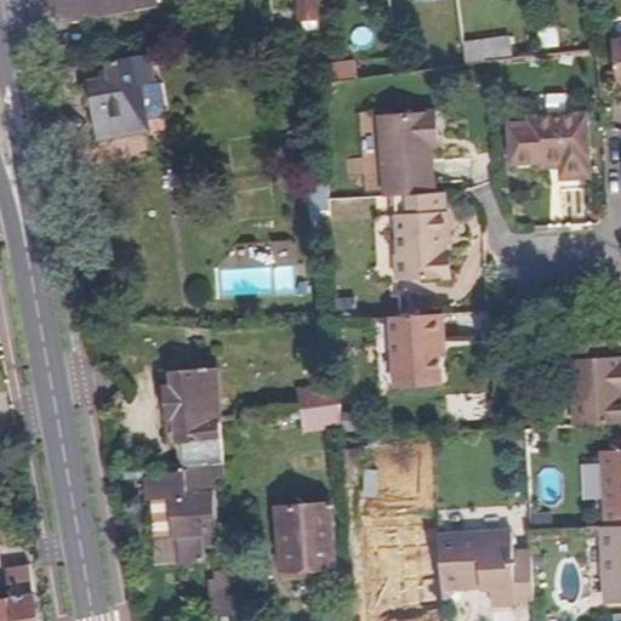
[(56,0),(60,20),(131,7),(129,0),(56,0)]
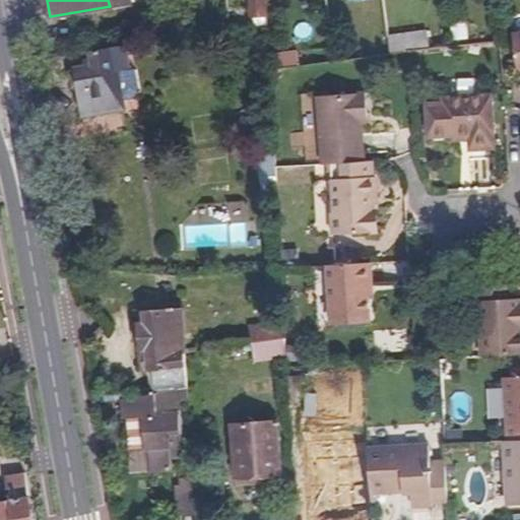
[(249,0),(251,16),(265,16),(264,0),(249,0)]
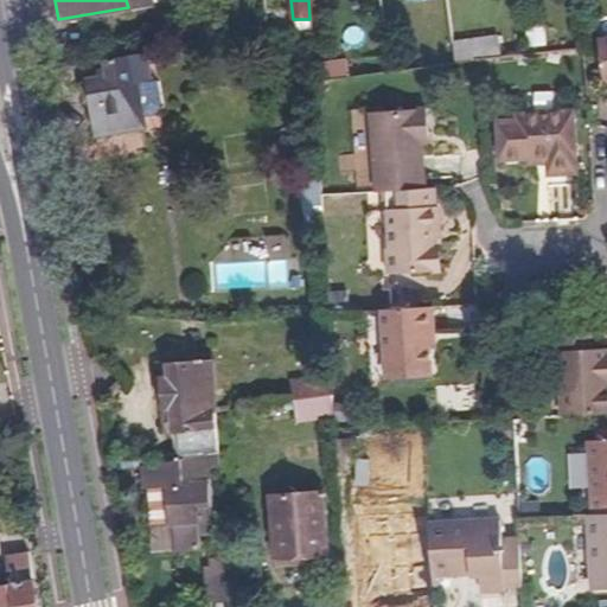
[(545,23),(526,24),(529,45),(548,44),(545,23)]
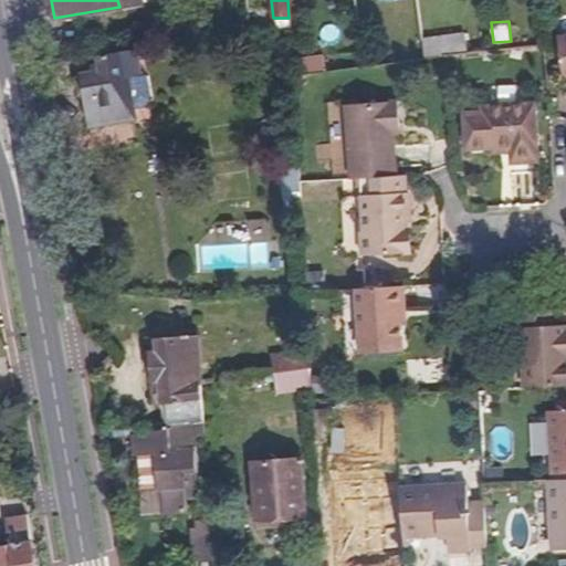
[(421,40),(425,56),(440,55),(484,49),(482,31),(421,40)]
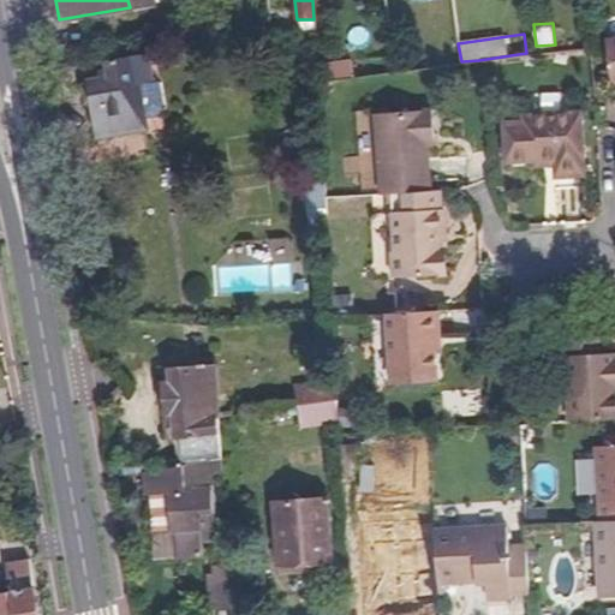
[(157,109),(148,53),(108,61),(109,76),(89,79),(100,133),(148,124),(147,115),(157,109)]
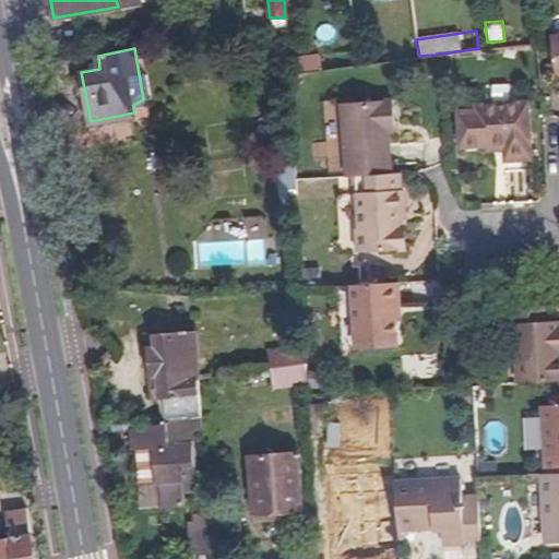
[(297,72),(314,70),(312,56),(296,58),(297,72)]
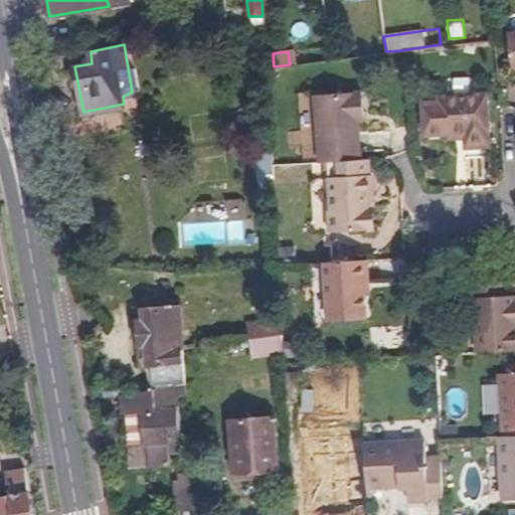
[(258,83),(268,83),(267,67),(256,68),(258,83)]
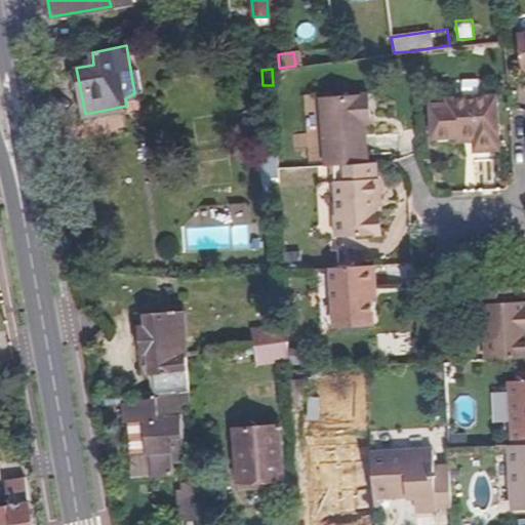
[(432,137),(457,134),(473,133),(474,139),(474,150),(499,147),(495,94),(446,97),(447,104),(430,105),(432,137)]
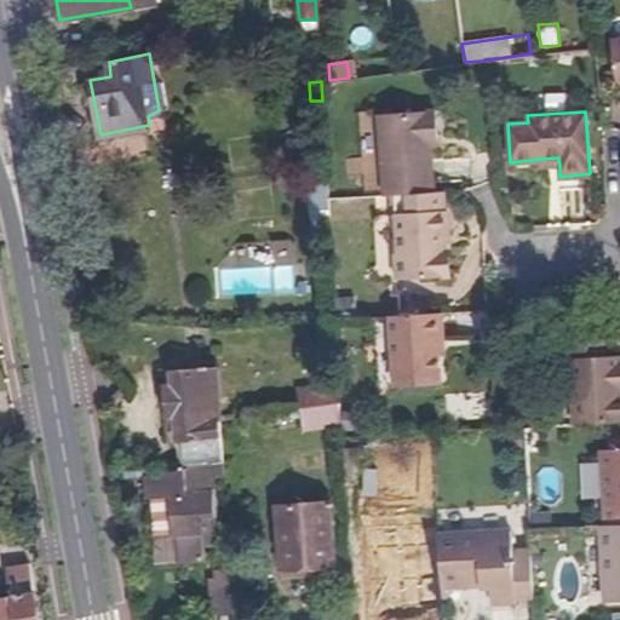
[(379,116),(383,199),(395,197),(432,194),(429,148),(429,141),(437,139),(436,113),(379,116)]
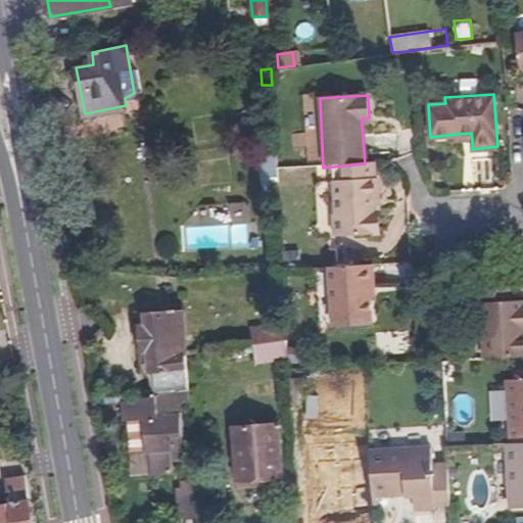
[(277,171),(275,141),(266,141),(266,151),(254,152),(264,191),(278,190),(277,171)]
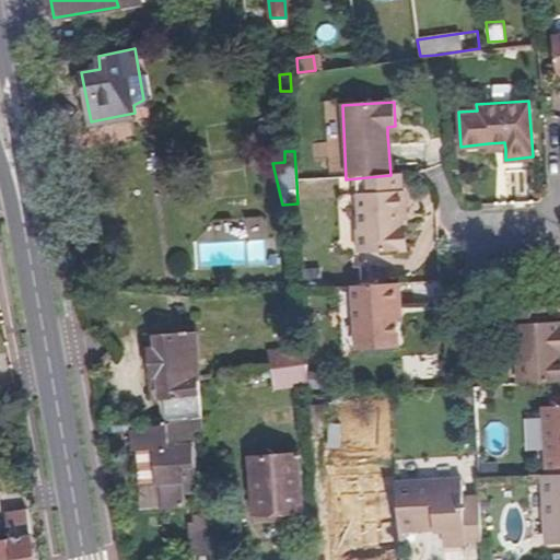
[(533,170),(533,156),(505,160),(506,171),(533,170)]
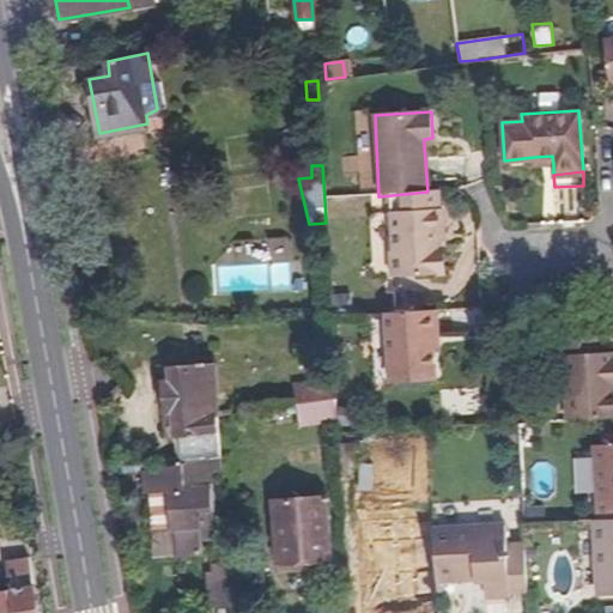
[(428,192),(390,195),(394,253),(388,254),(390,277),(437,274),(437,243),(442,243),(442,212),(438,212),(438,192),(428,192)]
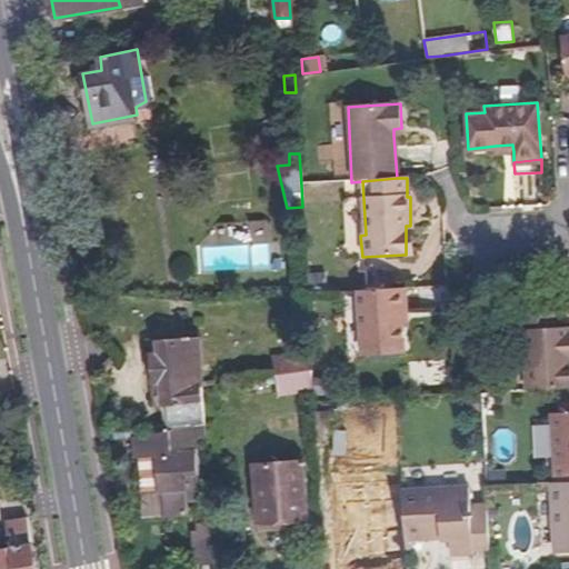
[(403,288),(356,291),(360,349),(401,347),(401,329),(399,329),(399,313),(405,313),(403,288)]
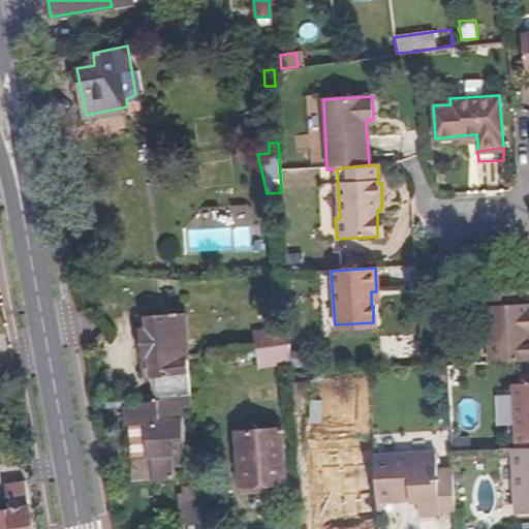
[(488,364),(528,361),(528,303),(516,304),(516,292),(485,294),(488,364)]
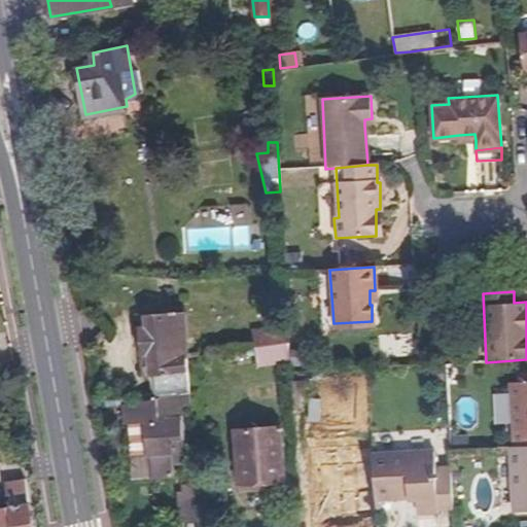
[(153,398),(187,392),(188,392),(185,358),(181,313),(142,317),(143,330),(137,331),(142,374),(149,374),(153,398)]
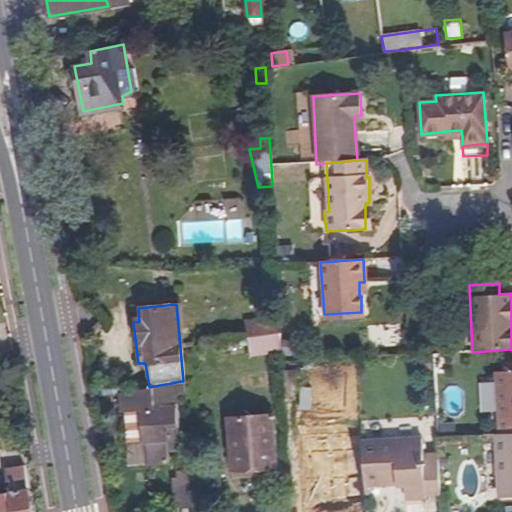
[(361,312),(324,314),(324,320),(361,318),(361,312)]
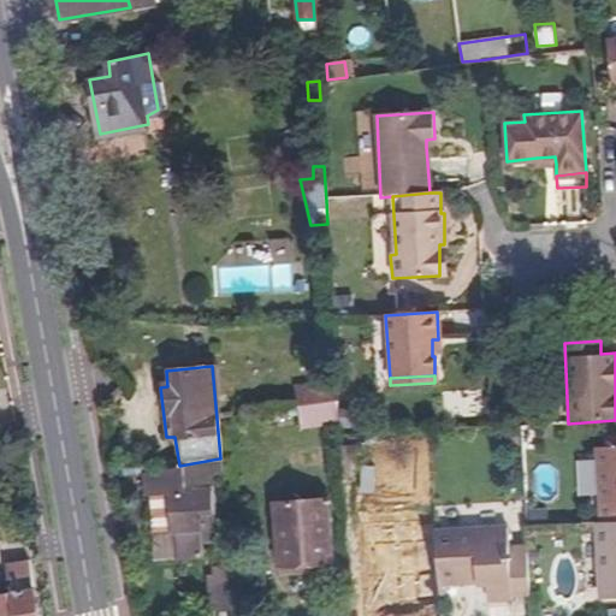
[(297,409),(338,404),(338,385),(295,390),(297,409)]
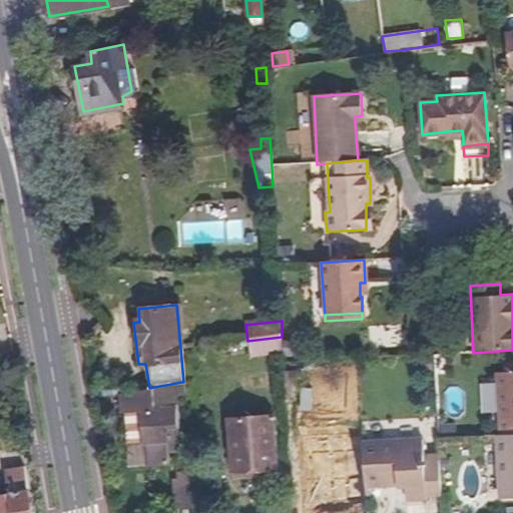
[(282,337),(247,341),(249,360),(284,356),(282,337)]
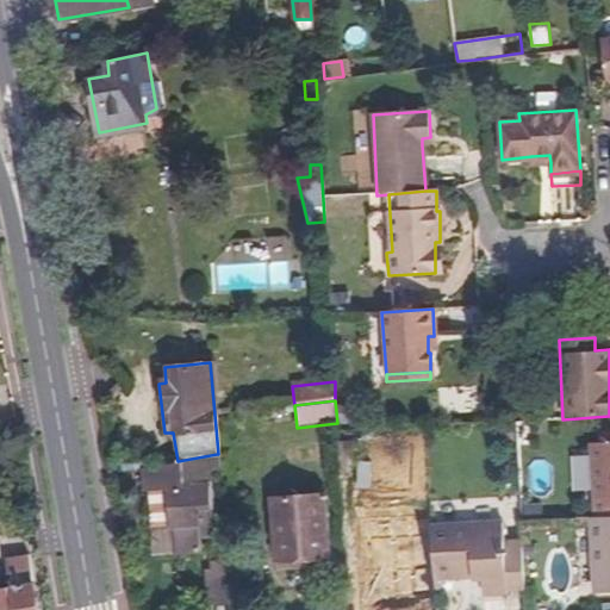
[(596,516),(609,514),(609,440),(592,441),(596,516)]
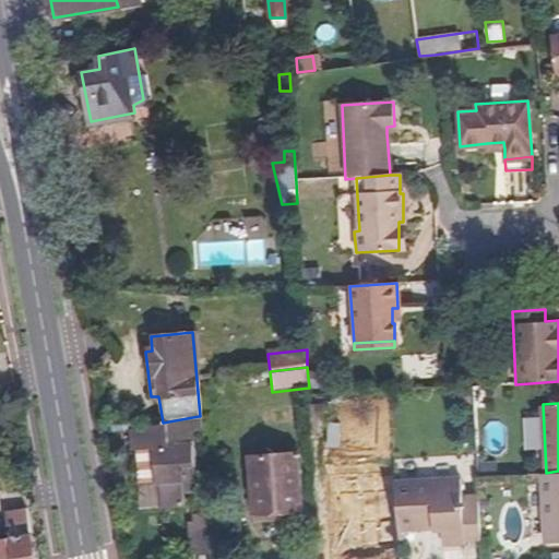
[(163,423),(140,427),(143,448),(150,448),(153,485),(174,483),(177,507),(199,503),(191,430),(199,429),(199,416),(163,423)]
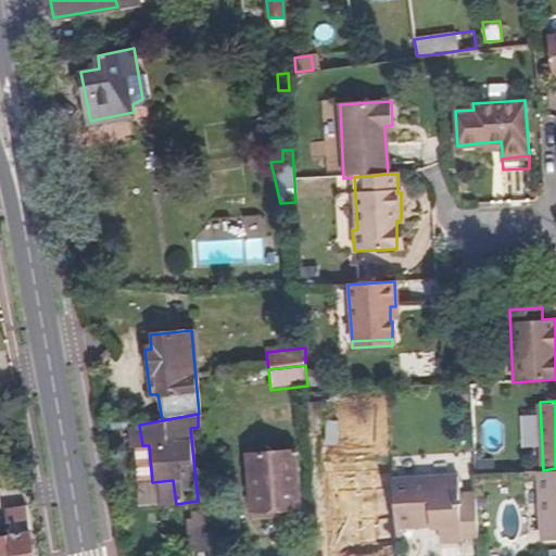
[(300,506),(297,451),(245,454),(250,509),(300,506)]
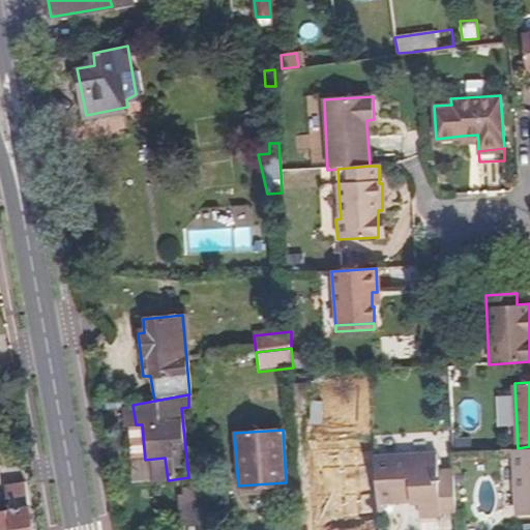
[(529,513),(529,446),(518,448),(514,448),(519,514),(529,513)]
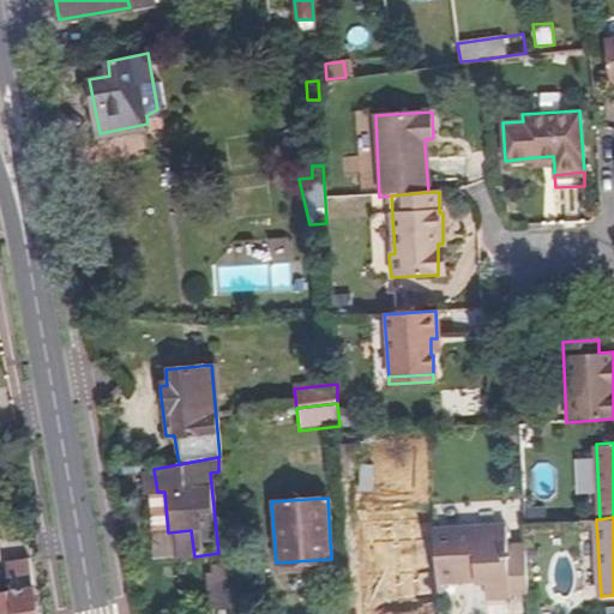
[(437,530),(438,541),(439,582),(465,581),(467,577),(475,577),(476,587),(485,585),(486,597),(512,596),(512,593),(509,543),(507,527),(437,530)]
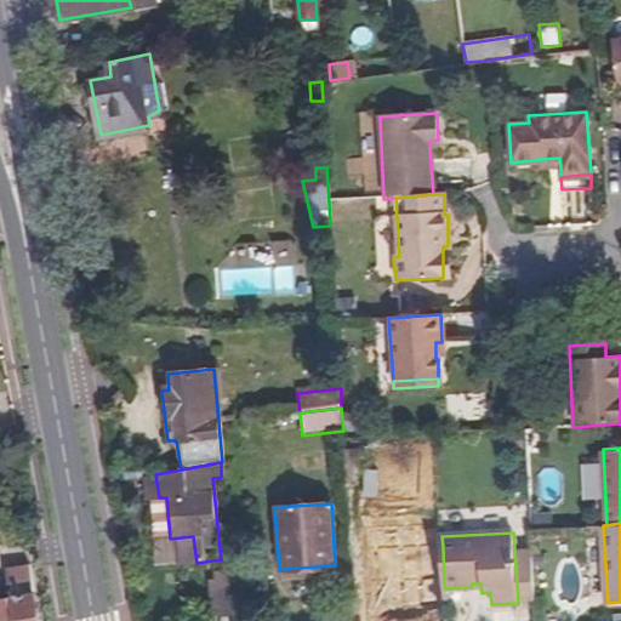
[(371,607),(445,603),(444,588),(443,547),(417,548),(416,554),(369,557),(371,607)]
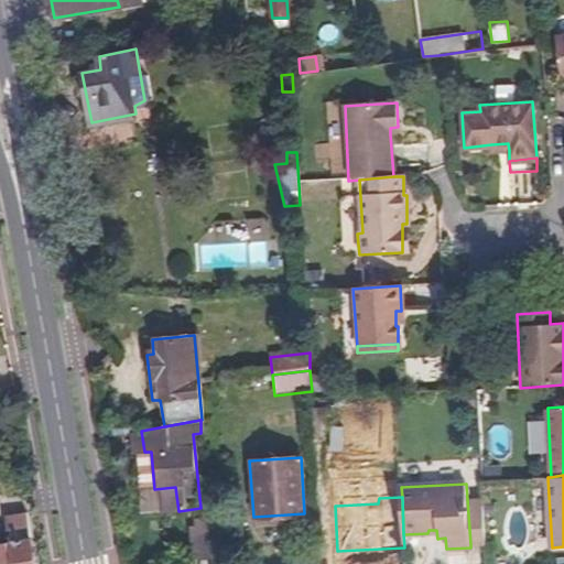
[(470,544),(488,543),(484,499),(467,499),(470,544)]
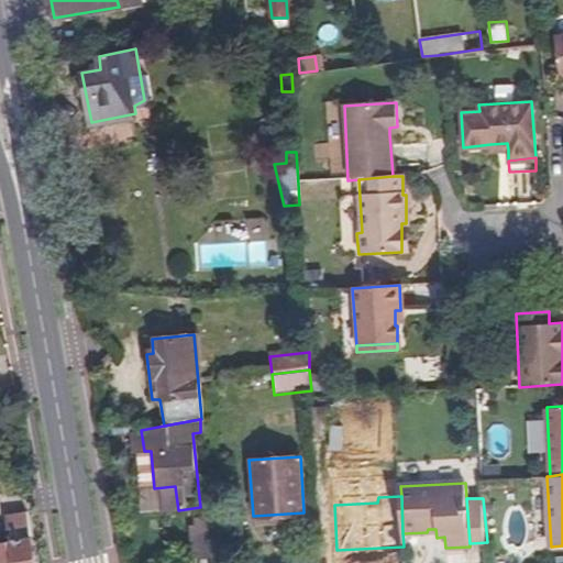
[(0,562),(28,562),(19,512),(0,515),(0,526),(1,542),(0,542),(0,562)]
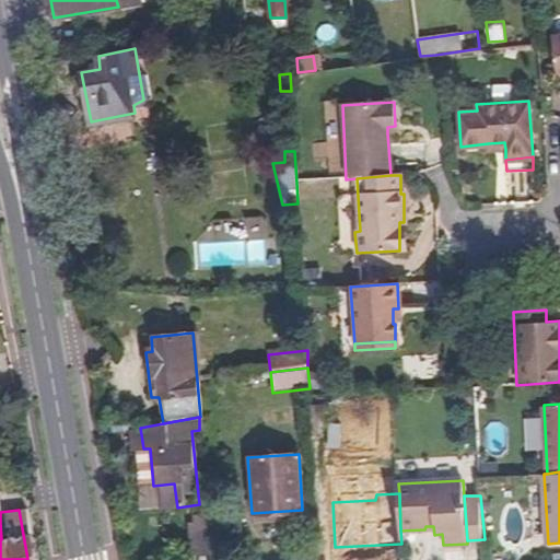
[(211,550),(209,521),(196,522),(198,552),(211,550)]
